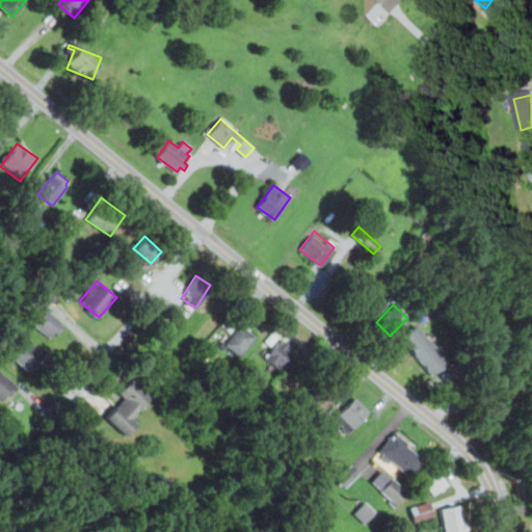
[(41,306),(61,322),(49,337),(28,321),(41,306)]
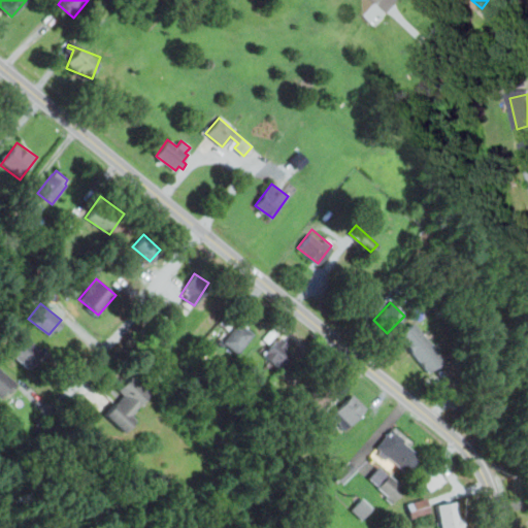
[(221,343),(237,355),(254,332),(237,321),(221,343)]
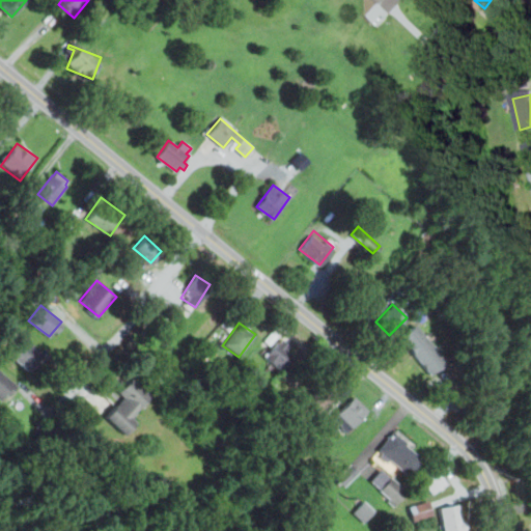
[(399,336),(429,375),(445,363),(415,324),(399,336)]
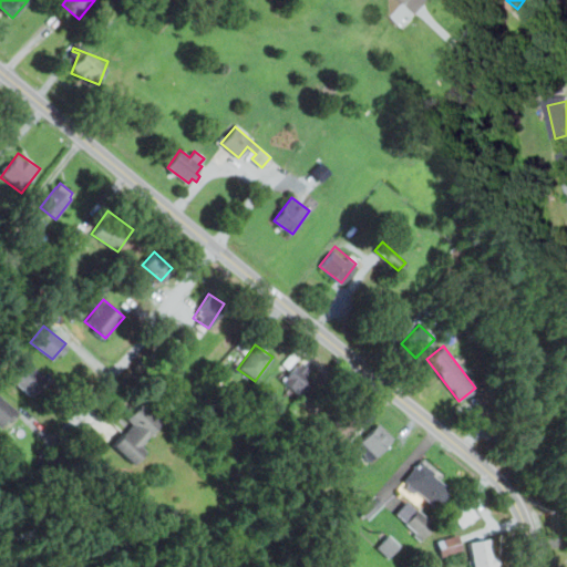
[(23,358),(47,377),(31,397),(7,378),(23,358)]
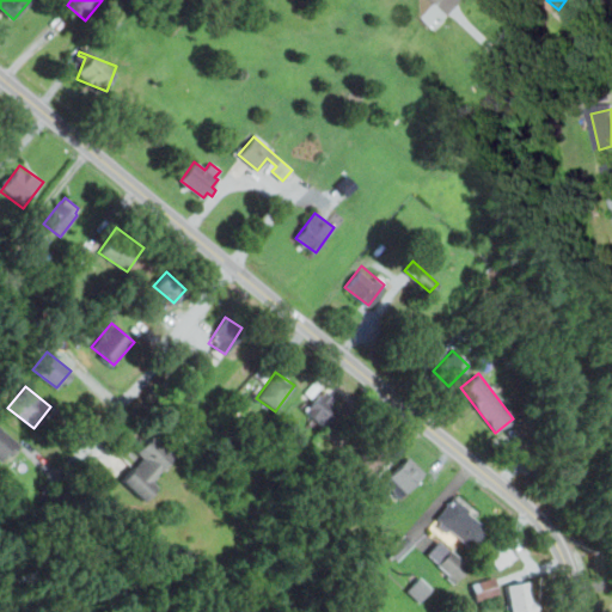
[(304,411),(324,428),(342,405),(322,390),(304,411)]
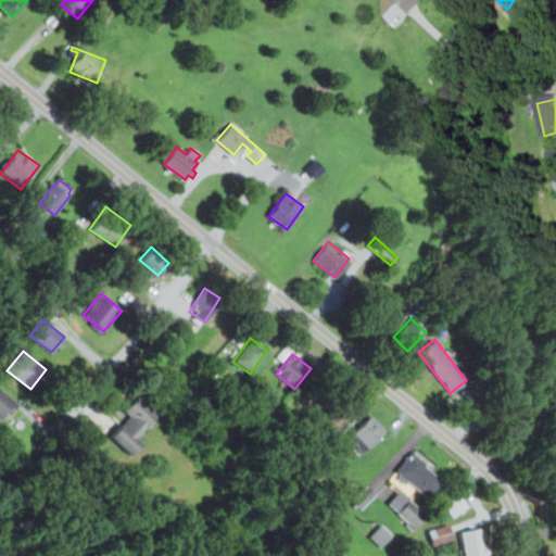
[(5,411),(0,417),(0,388),(17,402),(9,414),(5,411)]
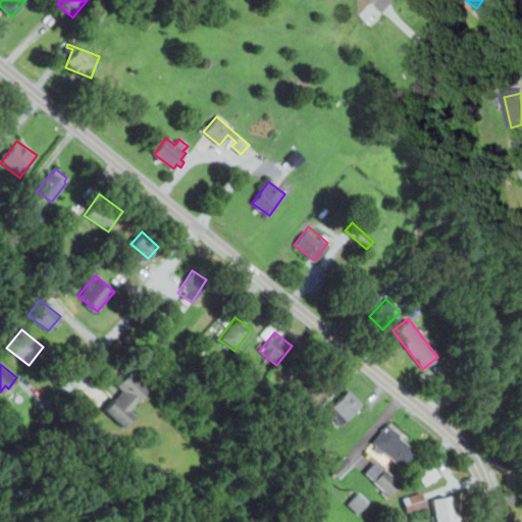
[(103,410),(119,424),(150,392),(128,371),(114,386),(120,392),(103,410)]
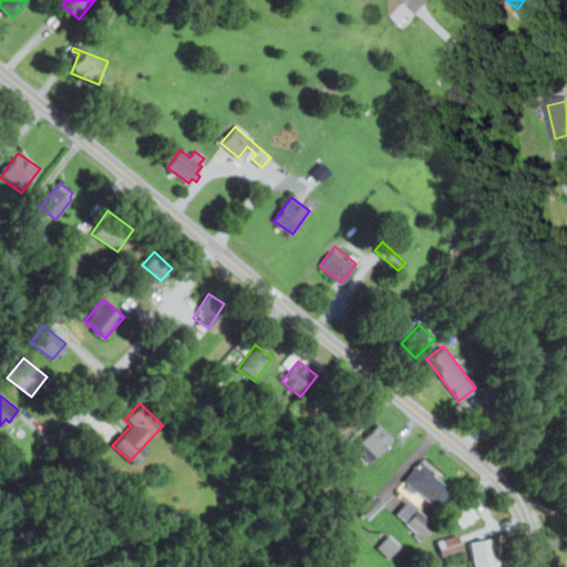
[(326,428),(340,442),(362,420),(348,405),(326,428)]
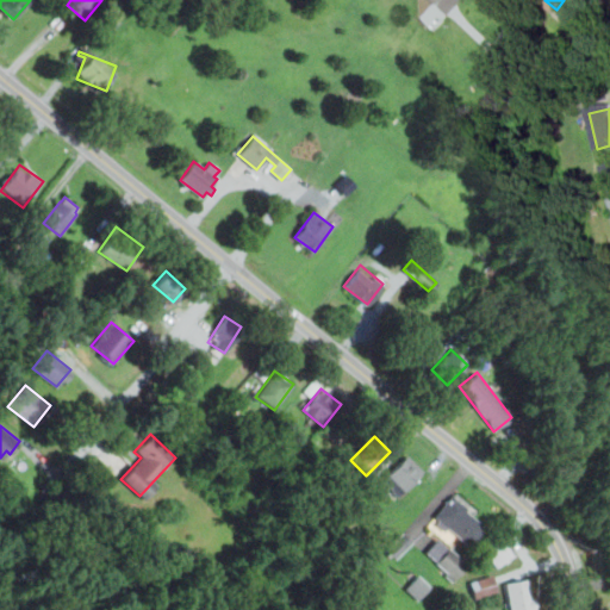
[(423,471),(406,454),(380,480),(398,497),(423,471)]
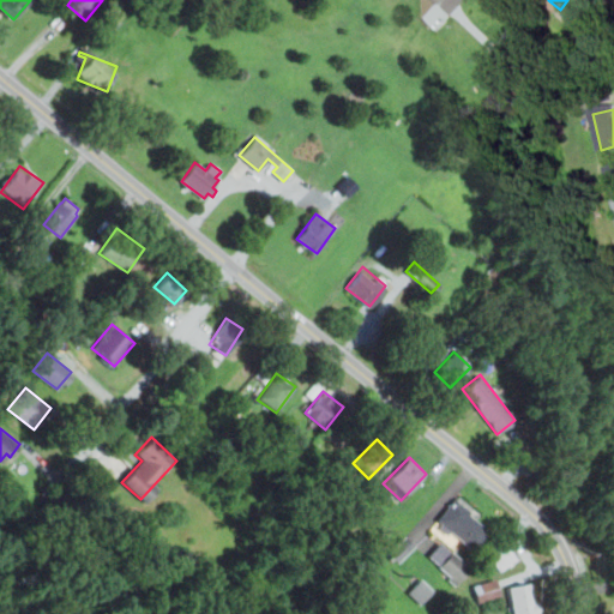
[(491,533),(480,521),(482,518),(459,494),(435,517),(470,553),(491,533)]
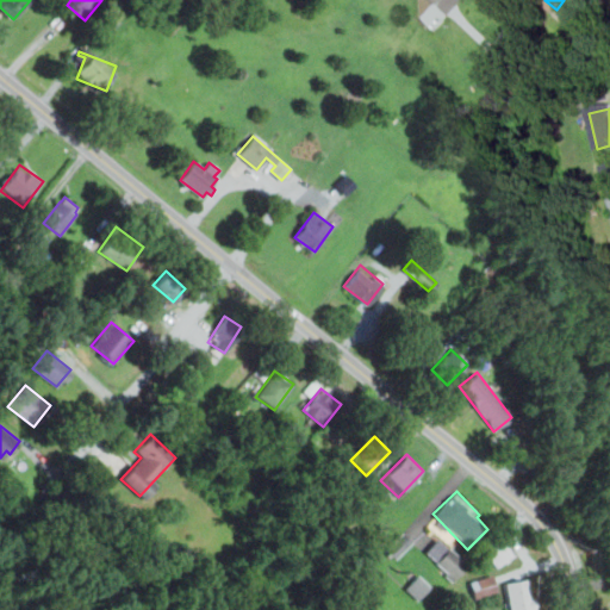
[(411,542),(400,531),(385,547),(394,558),(411,542)]
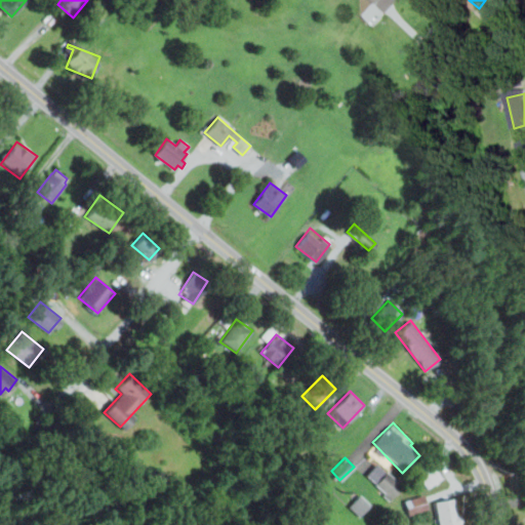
[(402,486),(376,461),(363,476),(390,500),(402,486)]
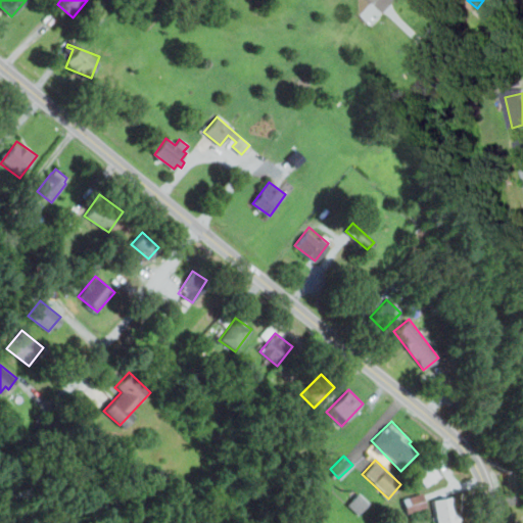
[(441,475),(431,463),(417,474),(427,487),(441,475)]
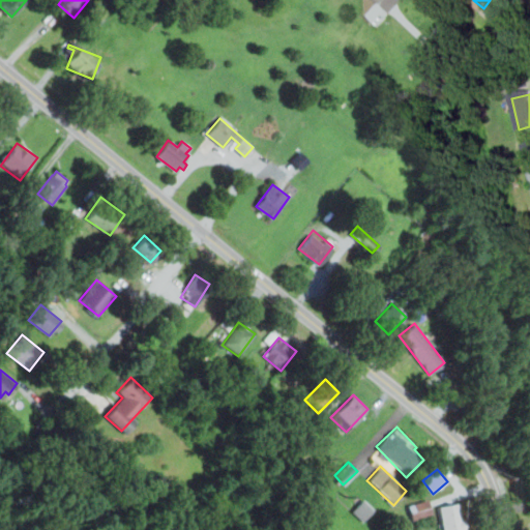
[(362,521),(374,509),(360,497),(349,508),(362,521)]
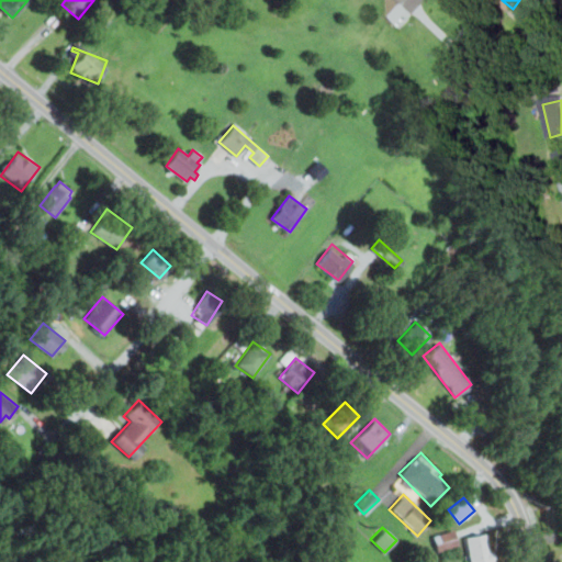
[(437,551),(459,544),(454,529),(433,536),(437,551)]
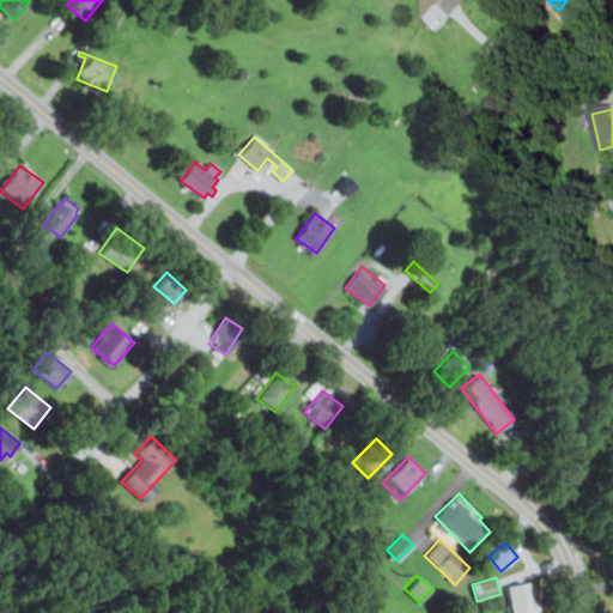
[(510,612),(535,612),(533,581),(508,583),(510,612)]
